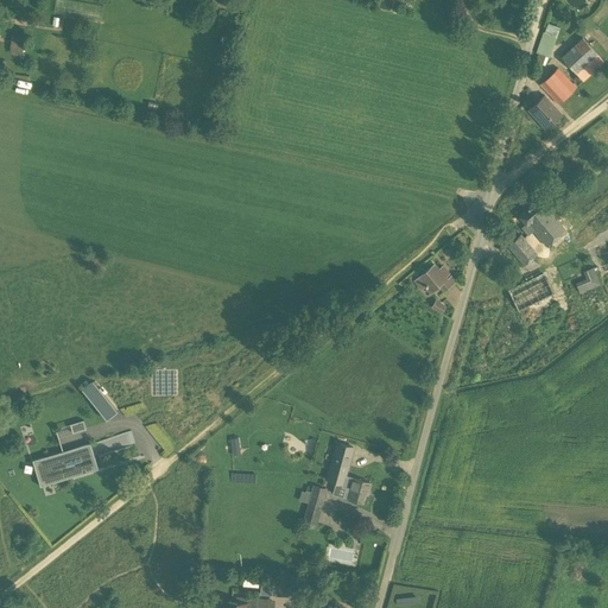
[(542,67),(545,56),(549,57),(556,37),(543,32),(536,52),(538,54),(533,64),(542,67)]
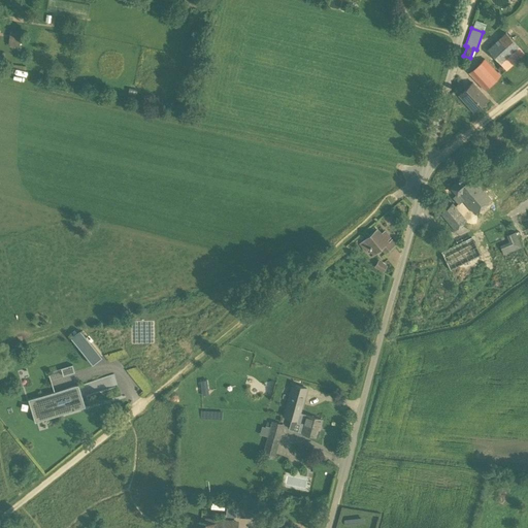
[(19,47),(22,34),(10,32),(8,45),(19,47)]
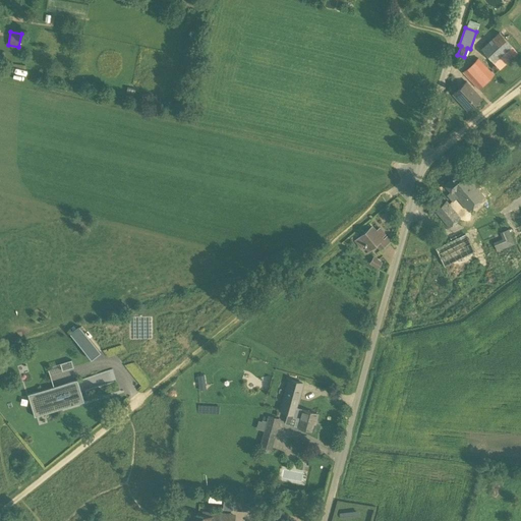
[(500,70),(518,53),(499,33),(480,49),(500,70)]
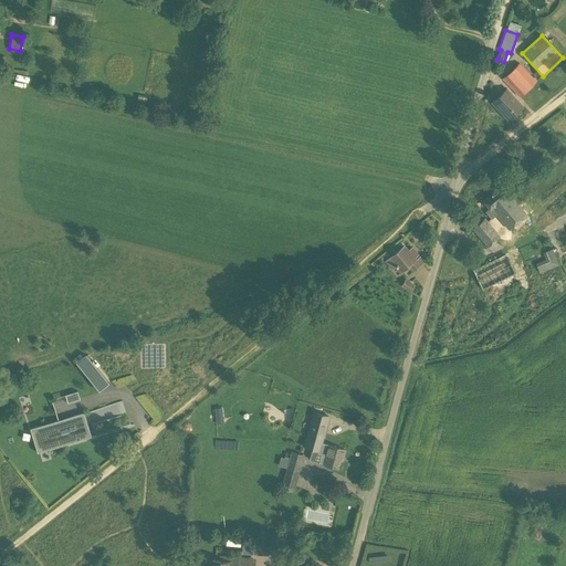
[(520,97),(536,82),(520,64),(503,80),(520,97)]
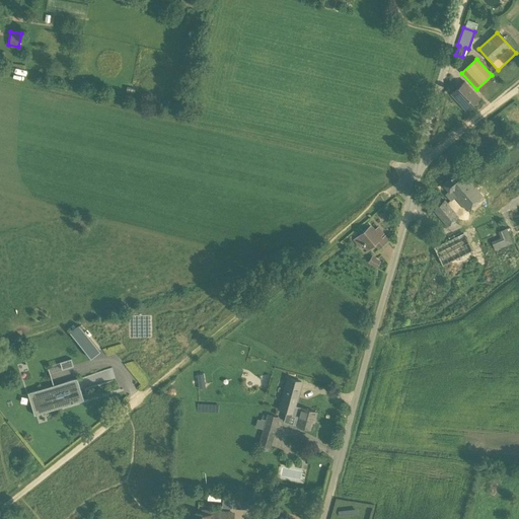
[(465,109),(479,97),(464,81),(451,93),(465,109)]
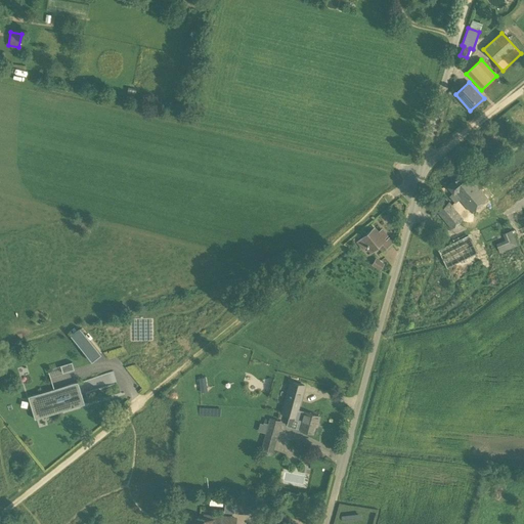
[(470,212),(487,198),(466,171),(447,186),(452,193),(449,195),(454,203),(459,199),(470,212)]
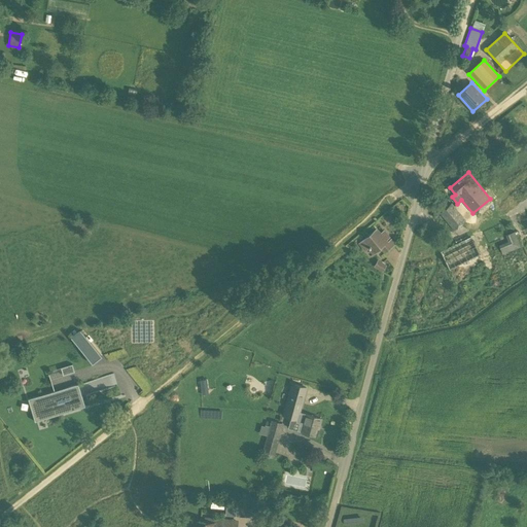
[(454,229),(464,219),(452,204),(441,213),(454,229)]
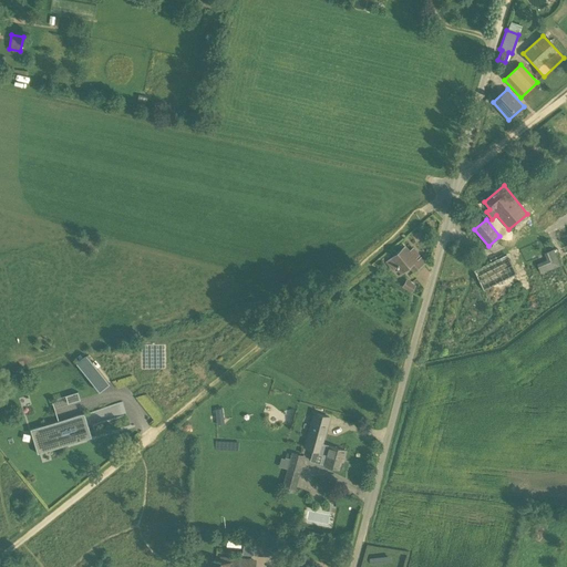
[(409,251),(404,247),(387,261),(393,269),(397,267),(401,272),(410,266),(414,271),(424,263),(412,248),(409,251)]
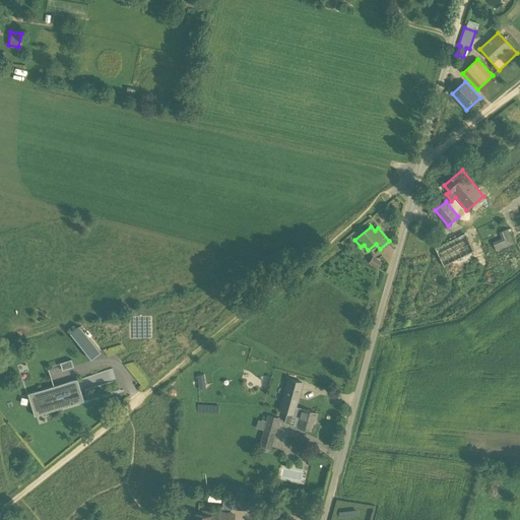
[(496,251),(514,244),(508,229),(499,233),(501,239),(492,242),(496,251)]
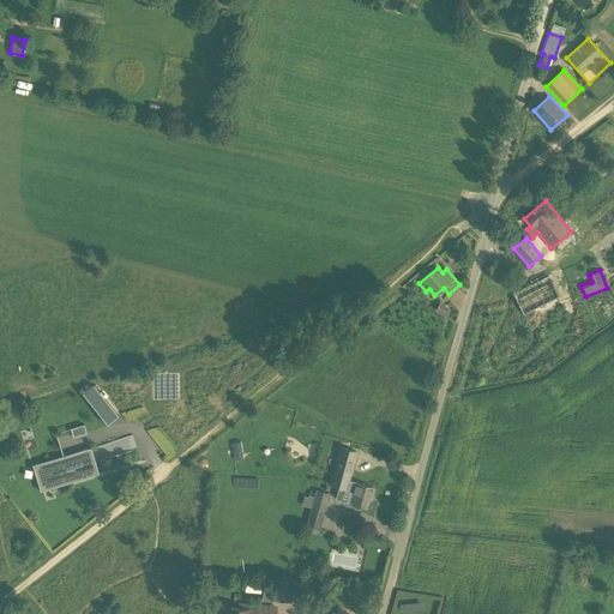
[(513,289),(521,309),(557,298),(549,277),(513,289)]
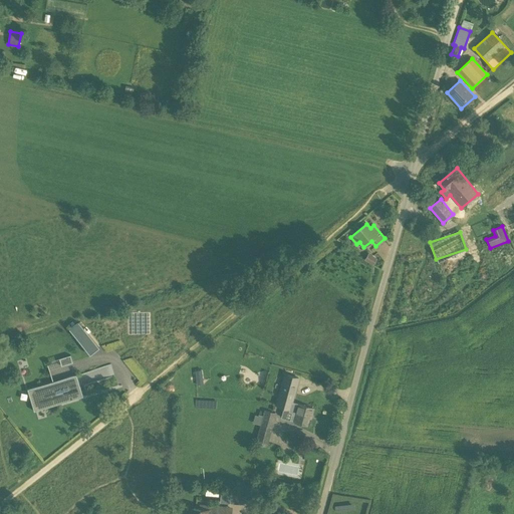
[(368,253),(364,260),(372,265),(376,258),(368,253)]
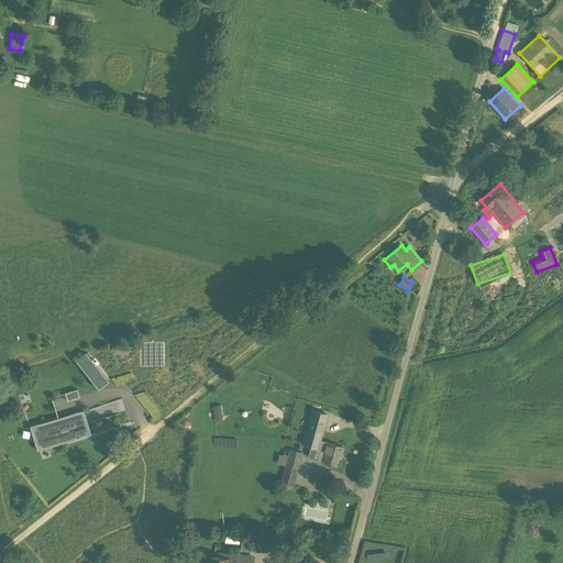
[(76,361),(87,374),(97,366),(86,353),(76,361)]
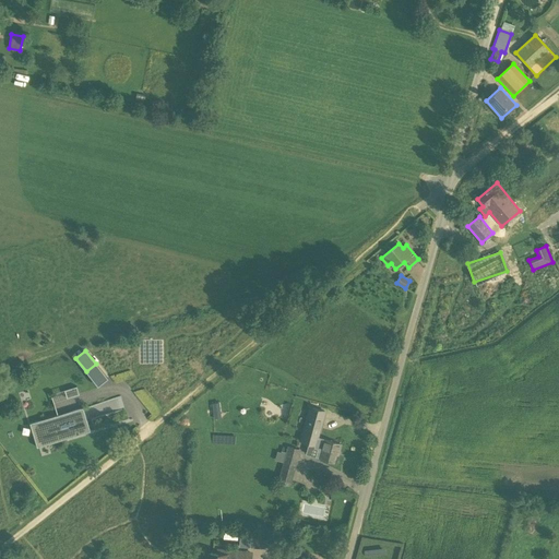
[(76,387),(63,390),(67,399),(79,395),(76,387)]
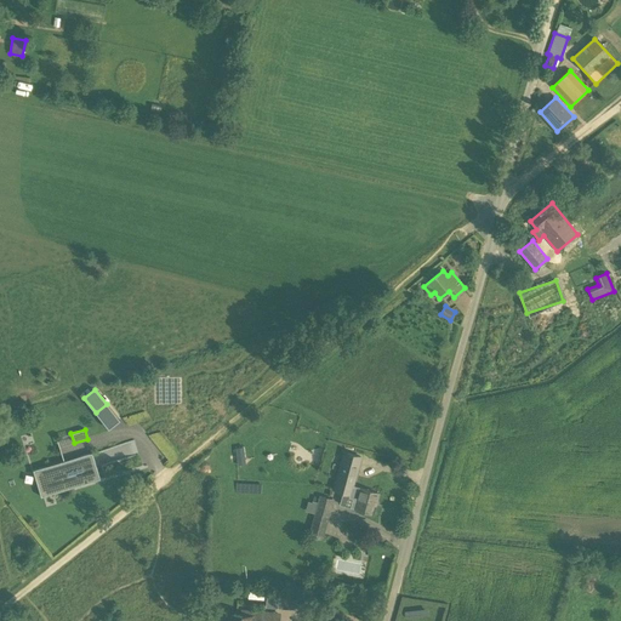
[(134,439),(93,451),(97,466),(137,454),(134,439)]
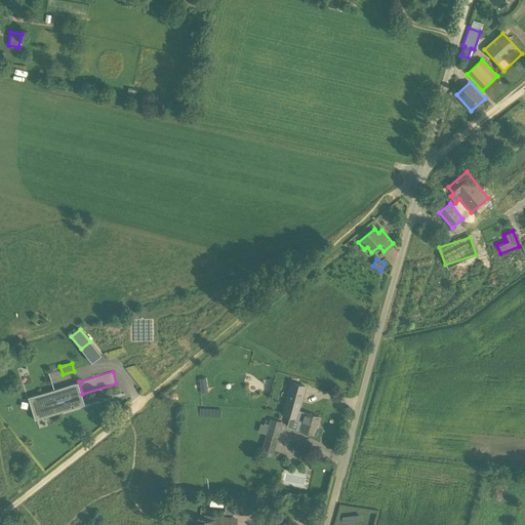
[(69,410),(84,405),(78,382),(66,386),(69,398),(57,401),(54,390),(35,396),(37,404),(30,406),(33,416),(68,406),(69,410)]
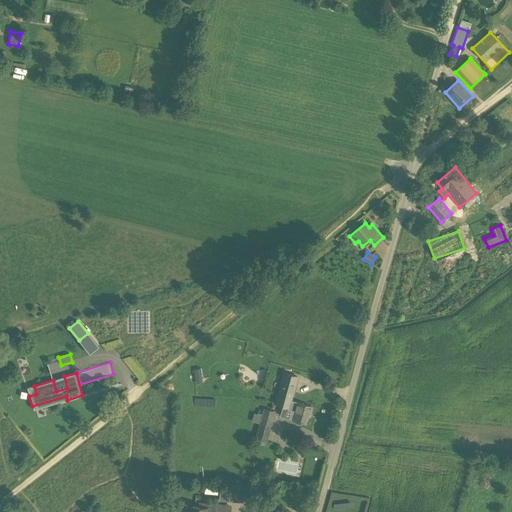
[(290,401),(297,377),(284,373),(275,404),(288,407),(289,407),(290,401)]
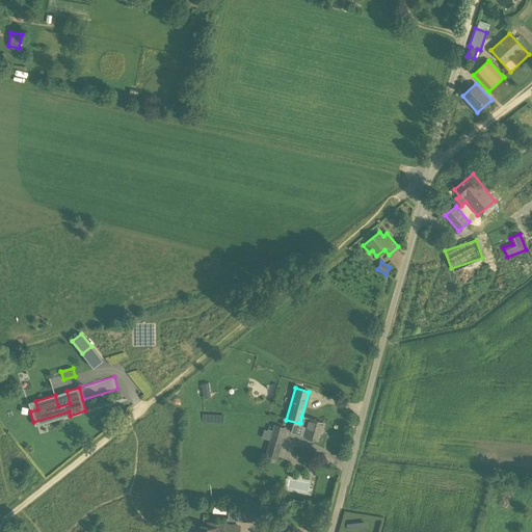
[(301,417),(300,423),(299,423),(298,426),(301,427),(299,434),(317,440),(320,429),(322,430),(324,423),(301,417)]
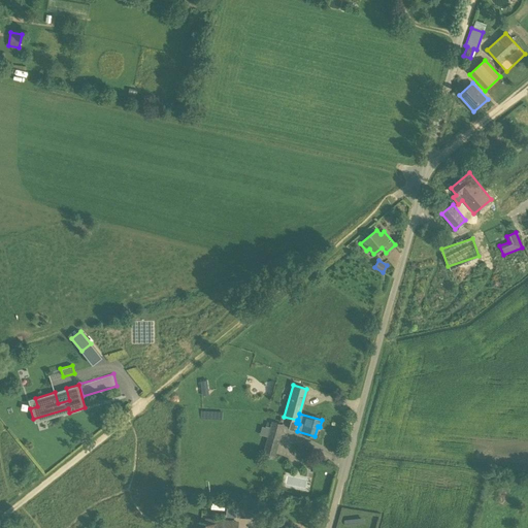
[(279,440),(284,425),(279,423),(271,421),(267,437),(279,440)]
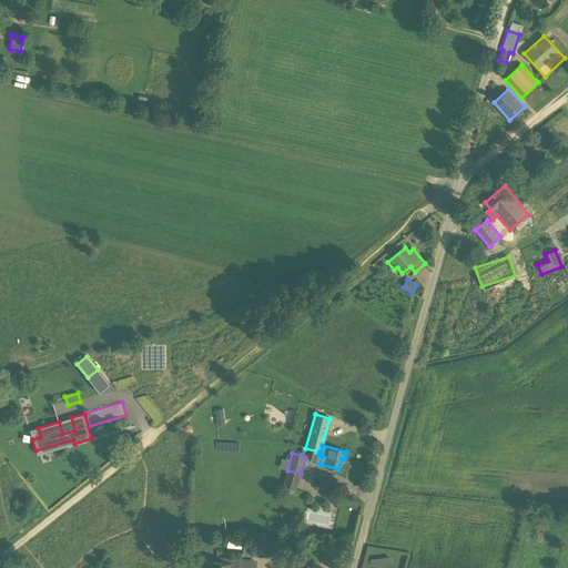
[(254,546),(244,546),(243,556),(254,556),(254,546)]
